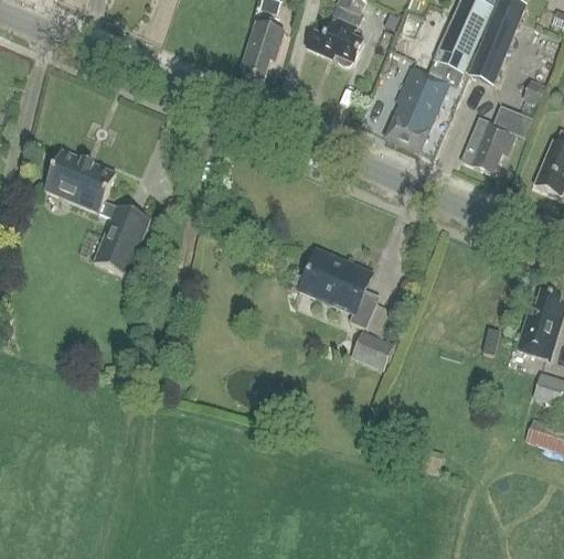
[(339,0),(338,4),(326,33),(314,28),(307,45),(326,54),(327,50),(353,62),(363,39),(352,34),(357,22),(355,22),(364,0),(339,0)]
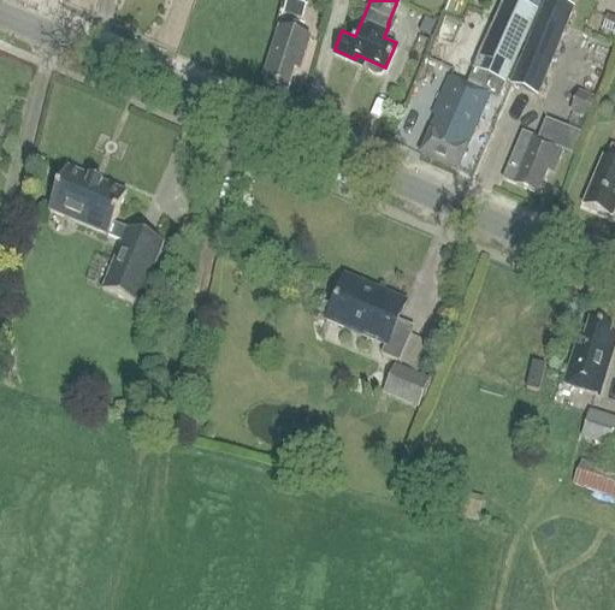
[(501,0),(472,65),(506,80),(538,7),(522,0),(501,0)]
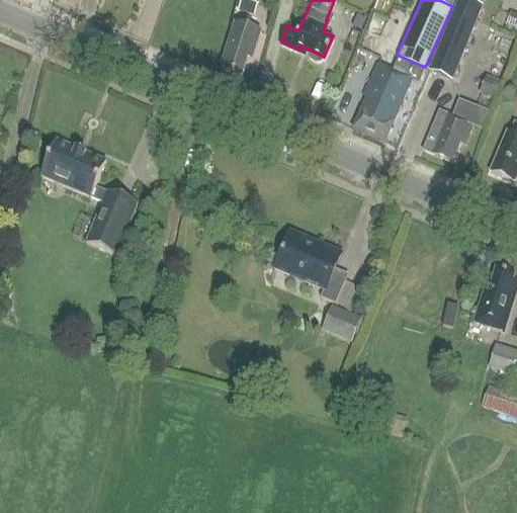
[(457,0),(429,68),(451,77),(483,3),(476,0),(457,0)]
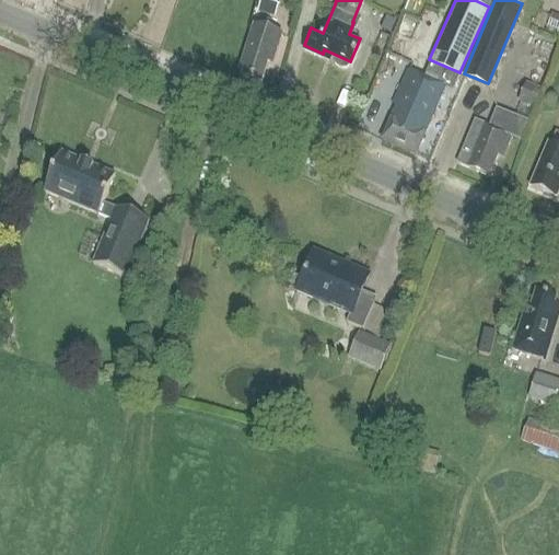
[(275,55),(282,31),(254,21),(239,68),(244,70),(243,73),(261,79),(269,54),(275,55)]
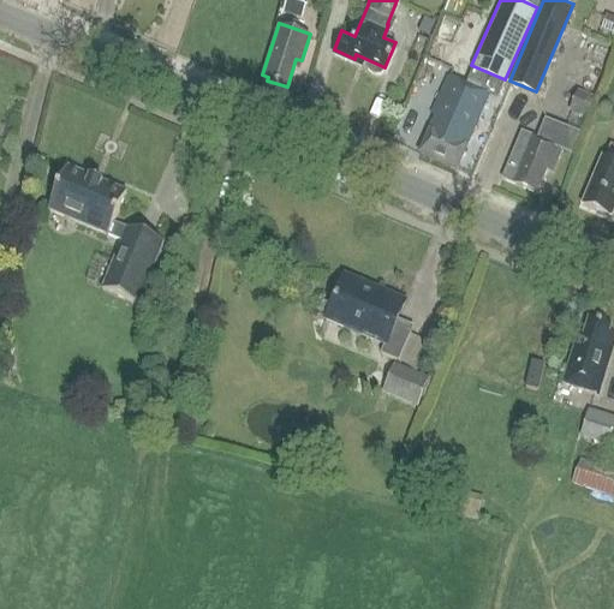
[(437,109),(421,148),(457,163),(481,108),(478,107),(486,90),(498,94),(505,79),(471,65),(464,81),(447,73),(433,107),(437,109)]
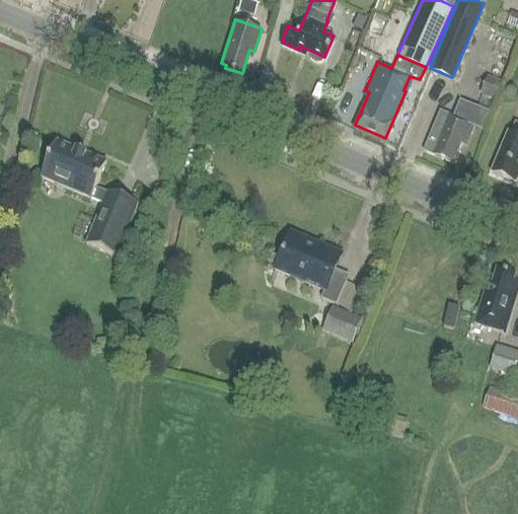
[(488,73),(481,90),(495,95),(502,78),(488,73)]
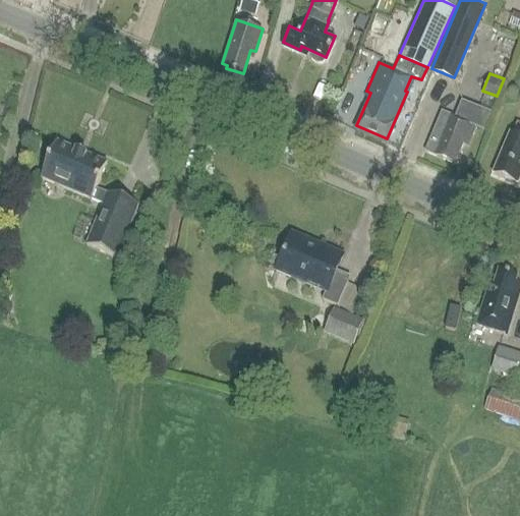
[(475,122),(457,115),(445,110),(441,121),(438,120),(426,147),(456,159),(463,138),(467,140),(475,122)]
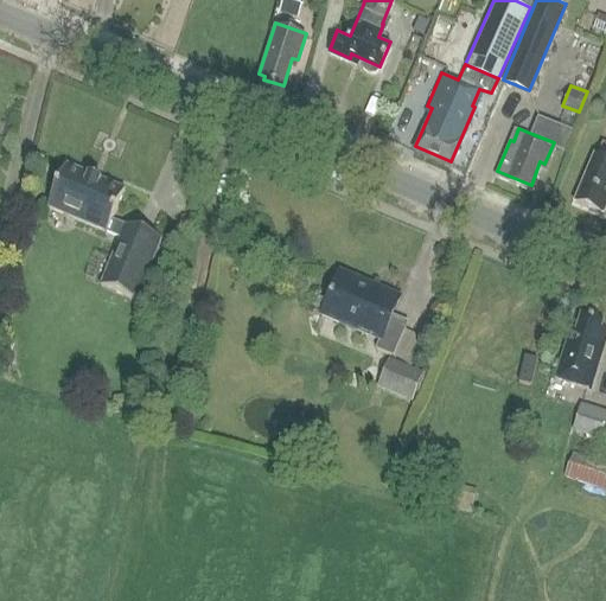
[(605,140),(603,139),(597,152),(594,151),(575,198),(603,209),(605,200),(605,140)]
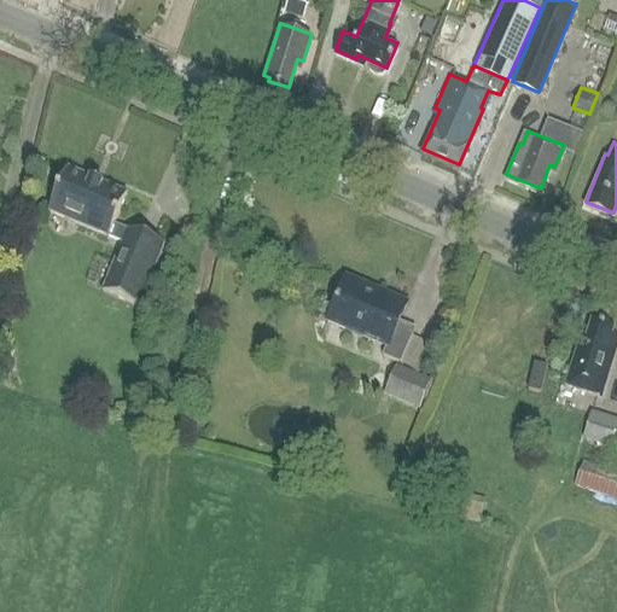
[(67,163),(48,207),(109,232),(122,237),(103,285),(141,301),(166,240),(115,219),(127,190),(67,163)]
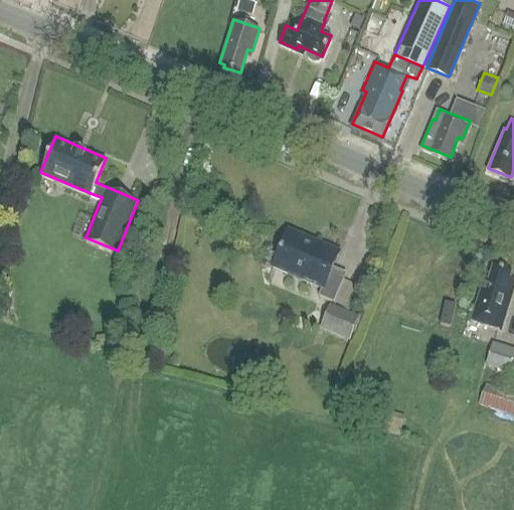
[(334,300),(346,271),(332,265),(339,249),(289,227),(274,264),(323,285),(319,294),(334,300)]
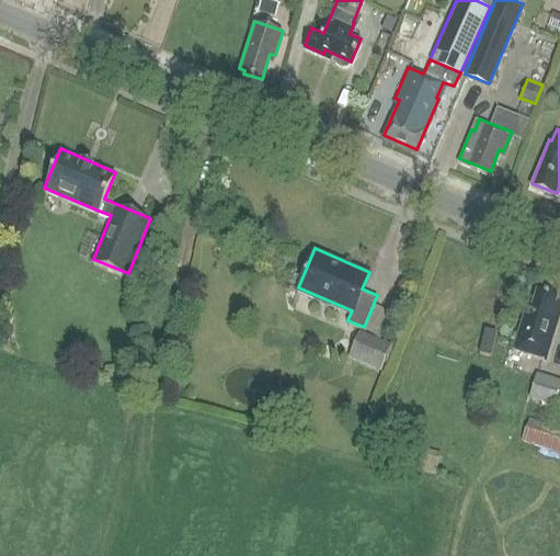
[(546,355),(559,308),(559,303),(555,301),(557,295),(538,290),(532,314),(526,311),(515,347),(546,355)]
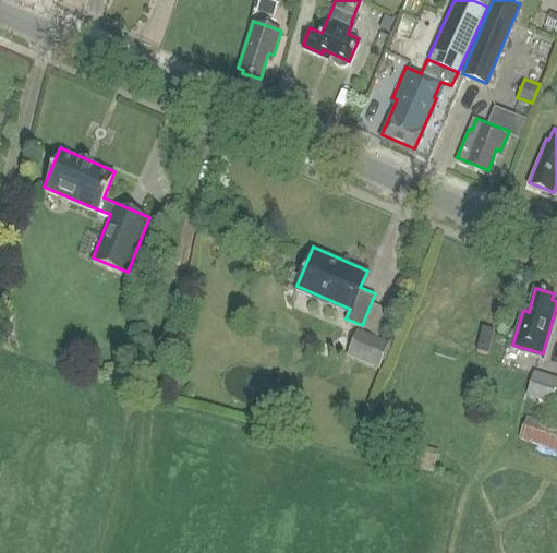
[(390,340),(358,326),(347,352),(379,367),(390,340)]
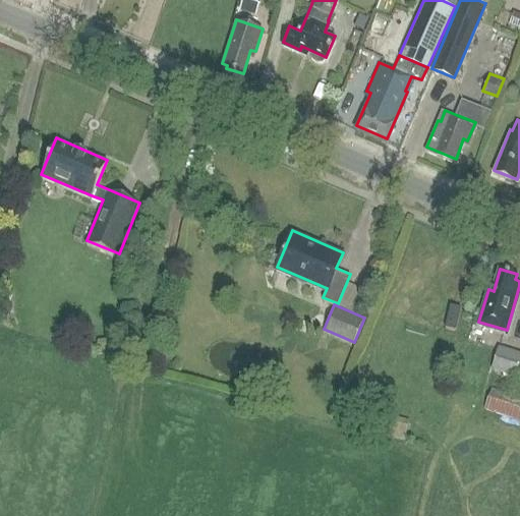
[(519,349),(499,343),(492,365),(516,373),(519,361),(519,349)]
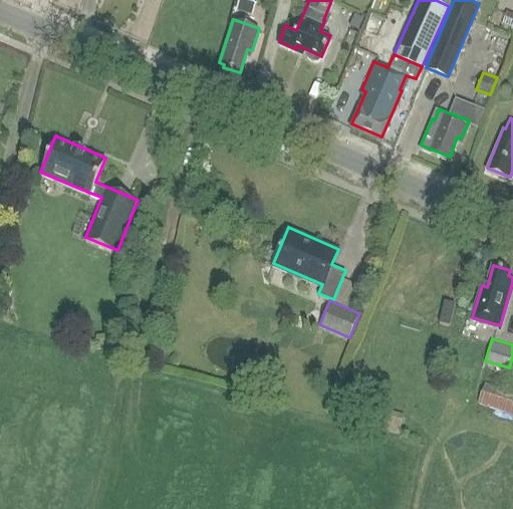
[(512,389),(485,379),(479,400),(512,412),(512,389)]
